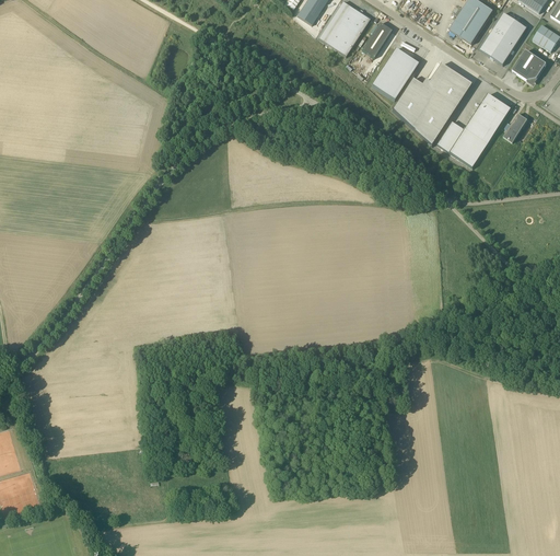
[(306,0),(298,13),(312,23),(326,0),(306,0)]
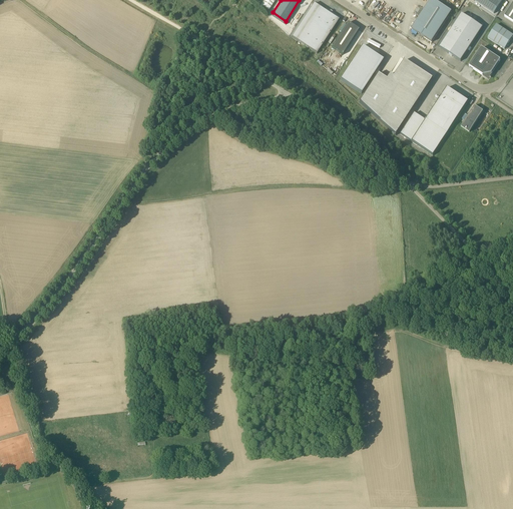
[(325,7),(318,3),(314,0),(292,33),(296,36),(317,50),(340,14),(326,5),(325,7)]
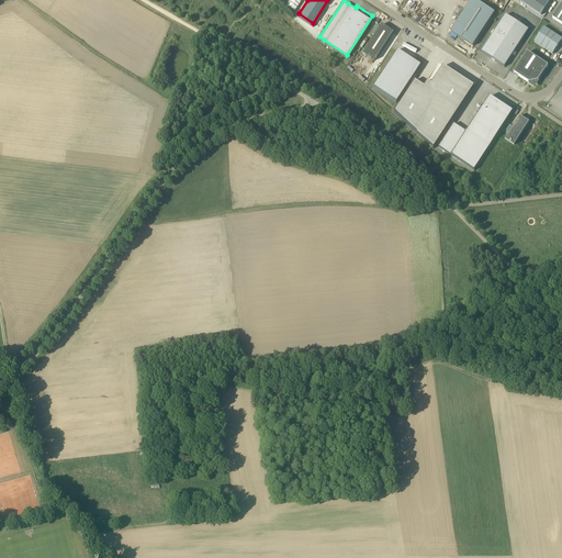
[(473,43),(495,9),(481,0),(469,0),(451,28),(473,43)]
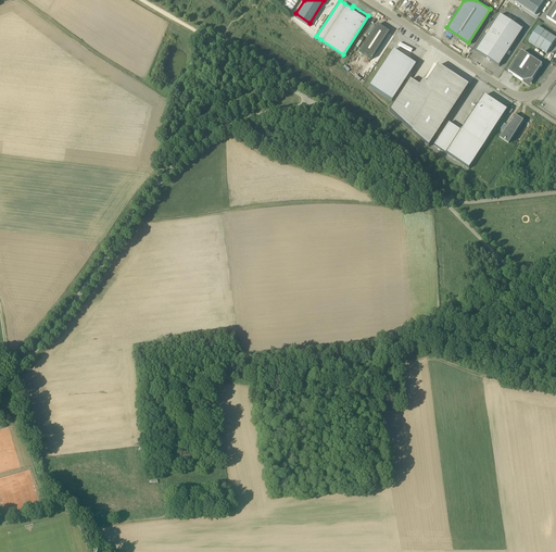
[(554,0),(546,14),(555,20),(555,0),(554,0)]
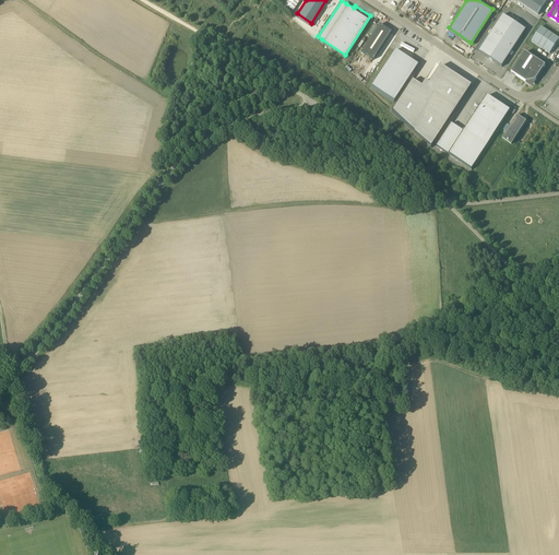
[(526,26),(503,11),(479,47),(502,62),(526,26)]
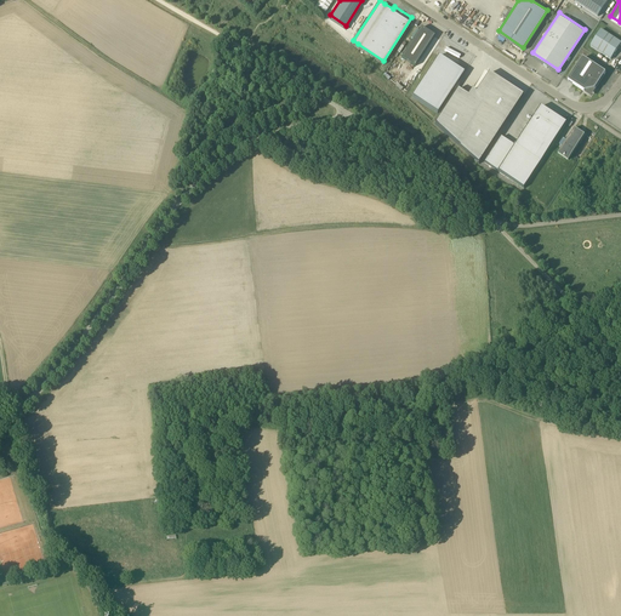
[(411,38),(402,53),(415,62),(434,32),(421,23),(420,26),(411,38)]
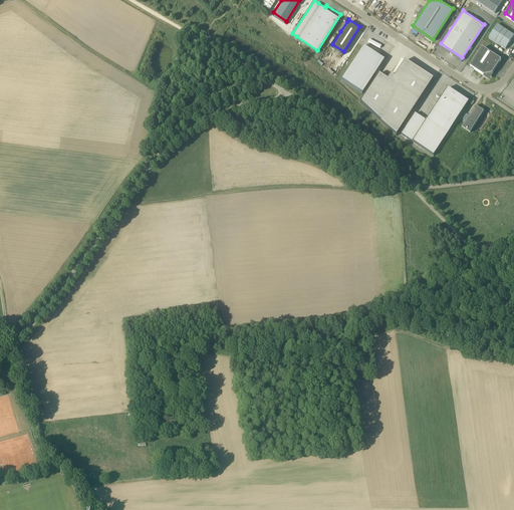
[(513,32),(513,31),(498,21),(489,34),(506,45),(513,32)]
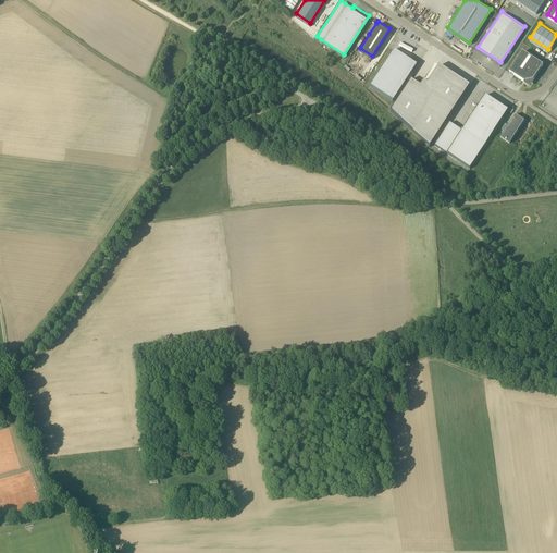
[(393,46),(369,83),(392,98),(417,61),(393,46)]
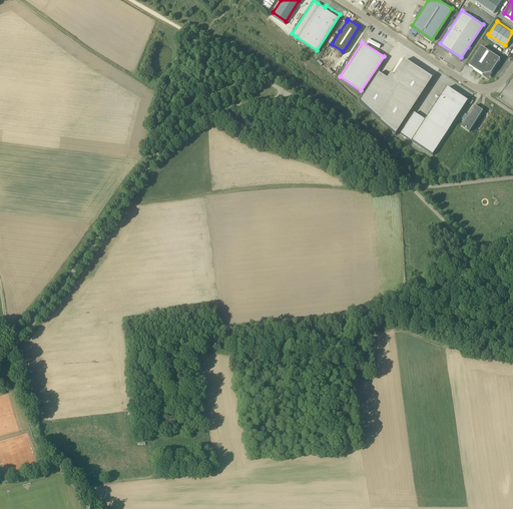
[(491,70),(498,59),(500,56),(481,44),(469,63),(483,72),(491,70)]
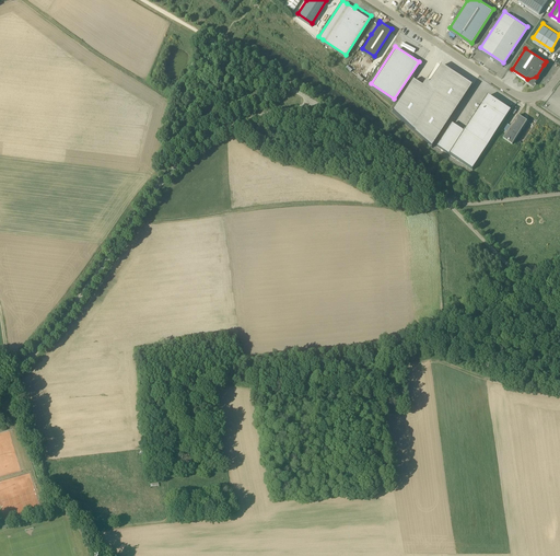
[(413,76),(393,108),(431,145),(473,81),(443,61),(431,80),(427,77),(422,82),(413,76)]
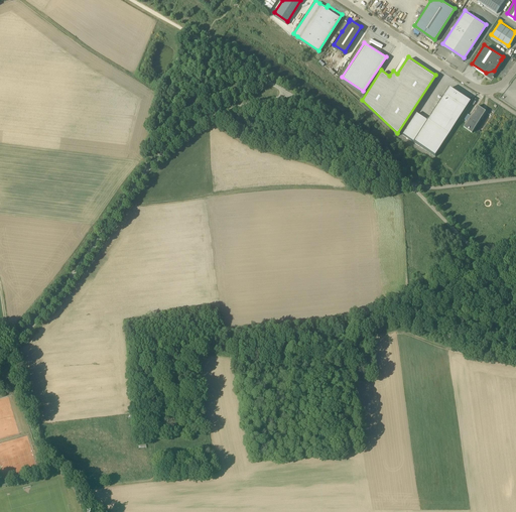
[(416,110),(403,131),(435,153),(471,99),(449,85),(428,118),(416,110)]
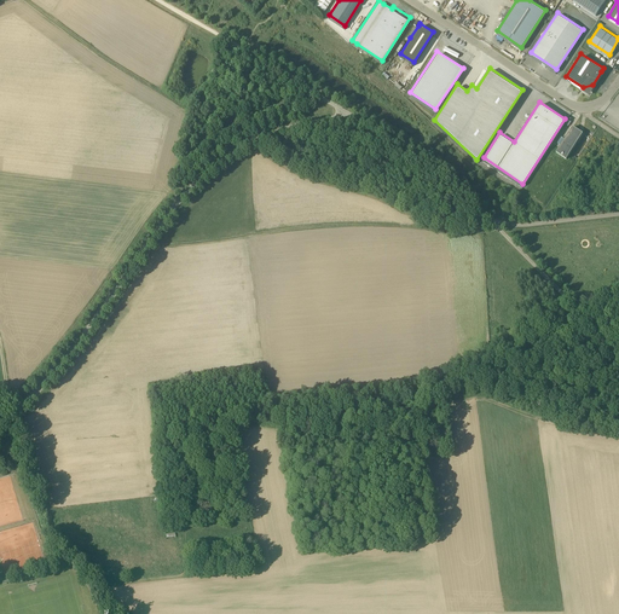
[(556,149),(567,155),(583,129),(573,123),(556,149)]
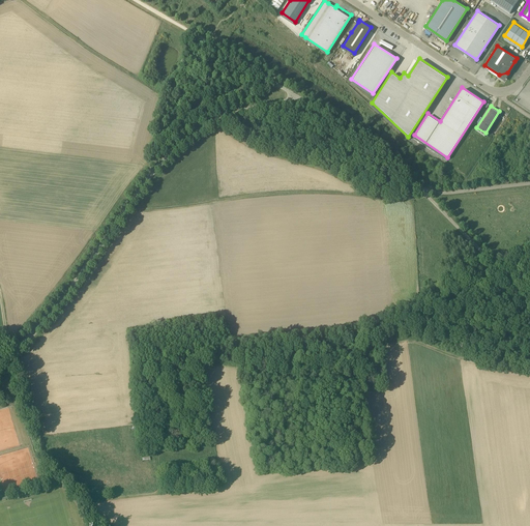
All buildings are outlined.
